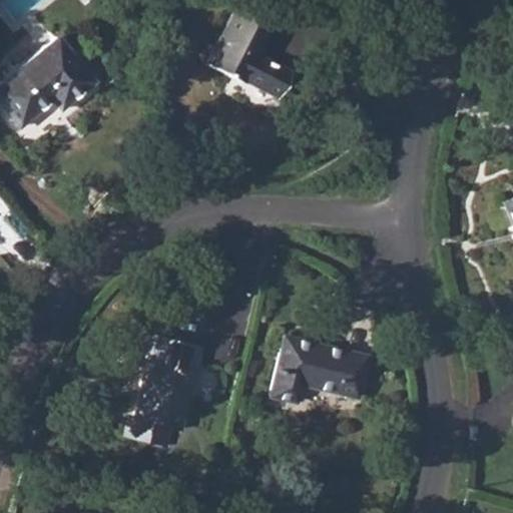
[(266,28),(230,10),(204,61),(274,96),(287,69),(252,52),(266,28)]
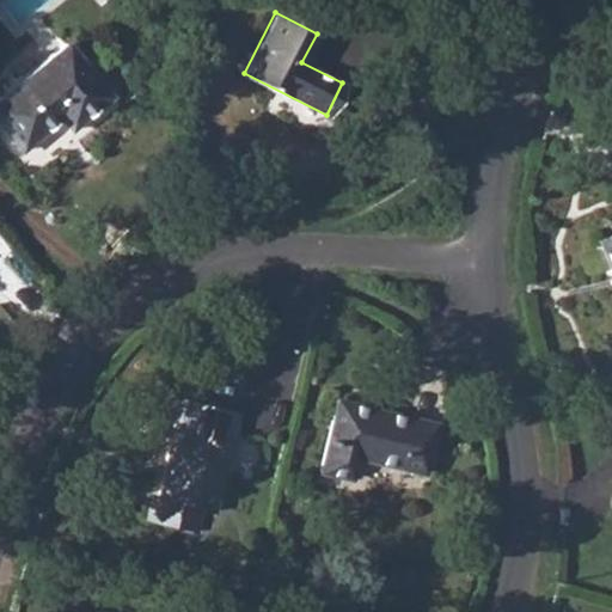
[(62,43),(0,95),(0,126),(17,148),(57,115),(67,126),(105,95),(62,43)]
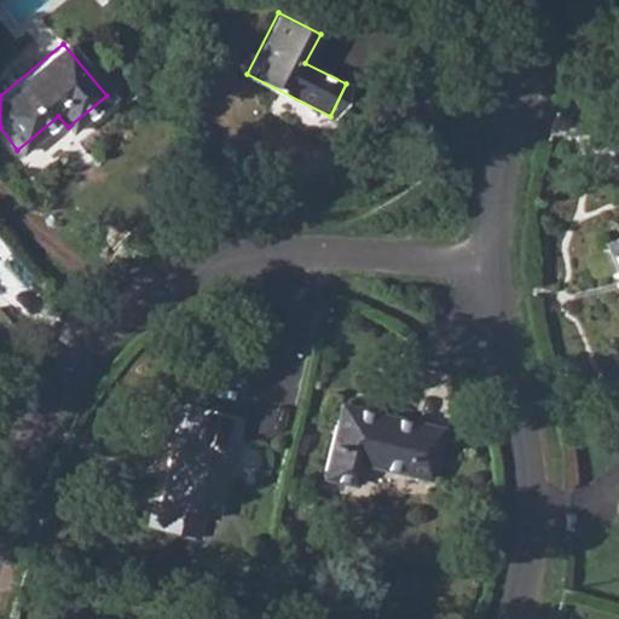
[(618,235),(601,243),(618,283),(618,235)]
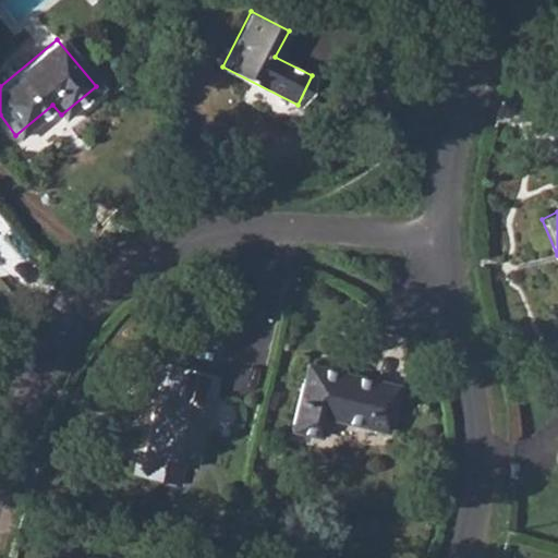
[(158,392),(140,474),(178,484),(183,463),(191,466),(214,374),(168,363),(161,393),(158,392)]
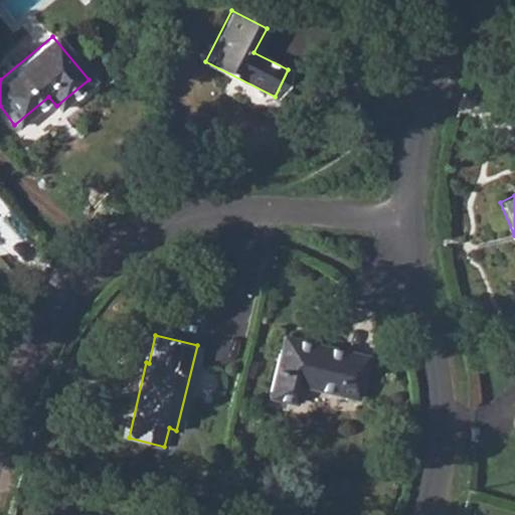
[(283,336),(267,397),(293,403),(298,384),(354,398),(365,357),(283,336)]
